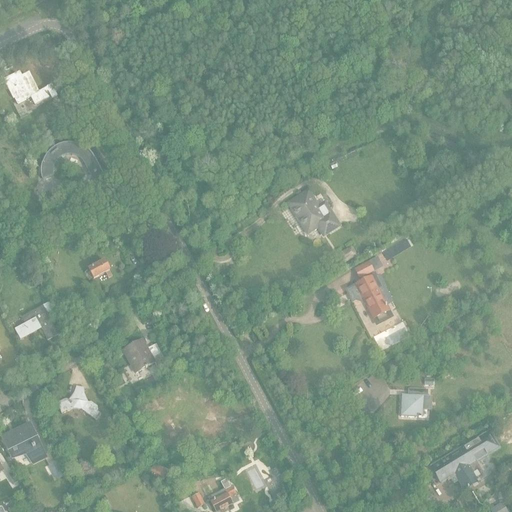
[(29,73),(22,77),(20,72),(11,76),(13,81),(6,84),(17,105),(30,98),(34,106),(51,98),(52,100),(57,97),(52,86),(39,92),(29,73)]
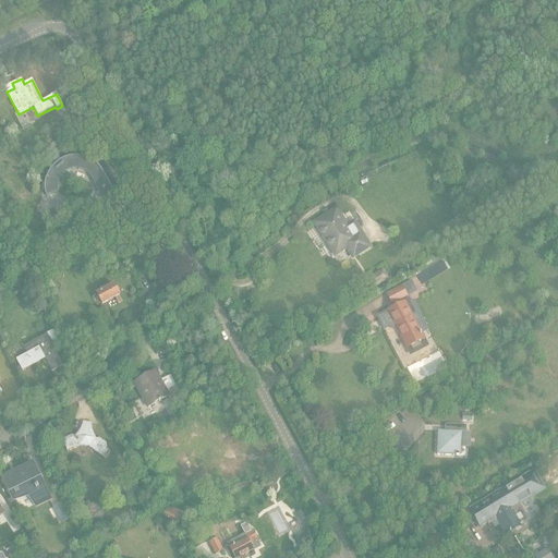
[(92,178),(105,203),(116,197),(102,172),(101,171),(100,169),(99,167),(98,166),(96,164),(95,162),(93,161),(92,160),(89,159),(87,158),(85,157),(83,157),(82,156),(80,156),(77,156),(75,156),(73,156),(71,156),(69,156),(67,157),(64,158),(62,158),(60,159),(58,161),(57,162),(55,164),(52,166),(51,167),(50,169),(49,171),(48,173),(47,176),(46,178),(45,180),(45,182),(45,184),(45,186),(45,189),(45,191),(45,193),(46,195),(58,191),(58,190),(58,189),(58,187),(58,186),(58,184),(58,183),(58,182),(59,181),(59,180),(59,179),(60,178),(61,177),(61,176),(62,174),(63,173),(64,172),(65,171),(67,171),(68,170),(69,170),(70,169),(71,169),(73,169),(74,168),(75,168),(76,168),(79,168),(80,169),(81,169),(82,169),(83,170),(84,170),(85,171),(86,172),(87,173),(88,173),(89,174),(91,176),(92,177),(92,178)]
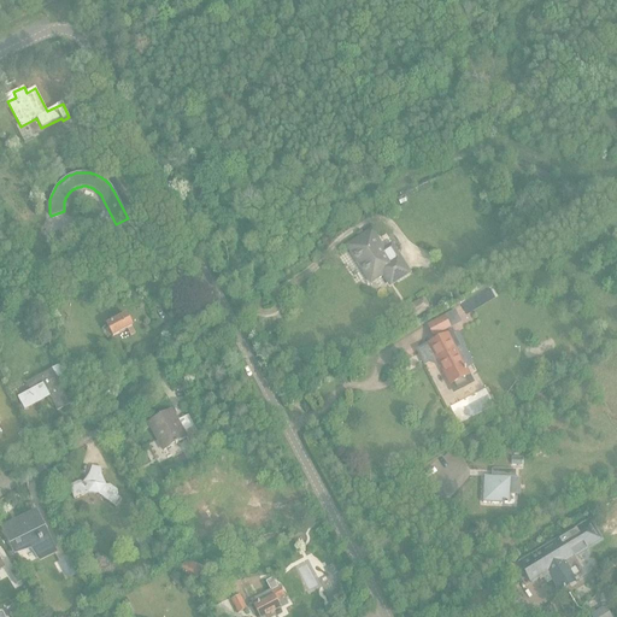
[(395,282),(409,272),(398,257),(391,262),(375,238),(353,252),(370,277),(386,268),(395,282)]
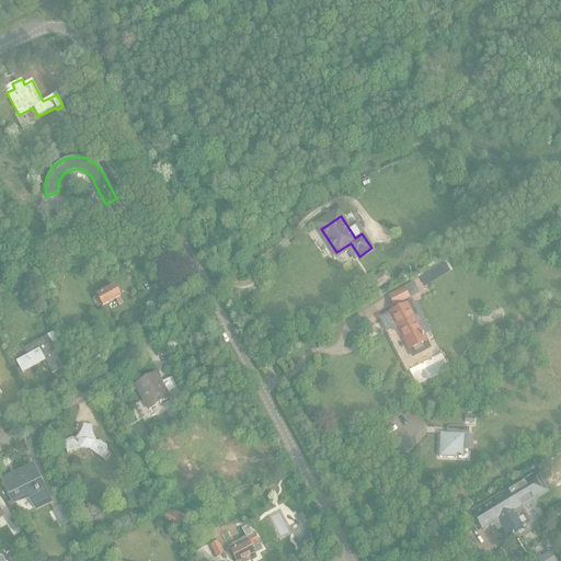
[(371,279),(377,289),(390,282),(386,272),(371,279)]
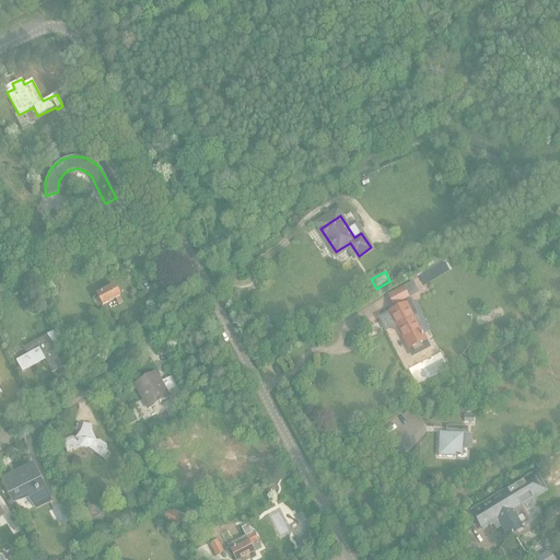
[(118,305),(124,303),(115,287),(97,295),(103,306),(115,300),(118,305)]
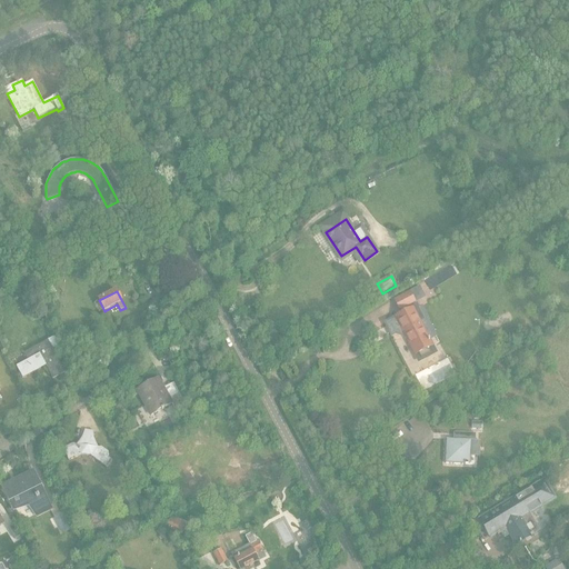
[(392,300),(398,311),(416,302),(410,291),(392,300)]
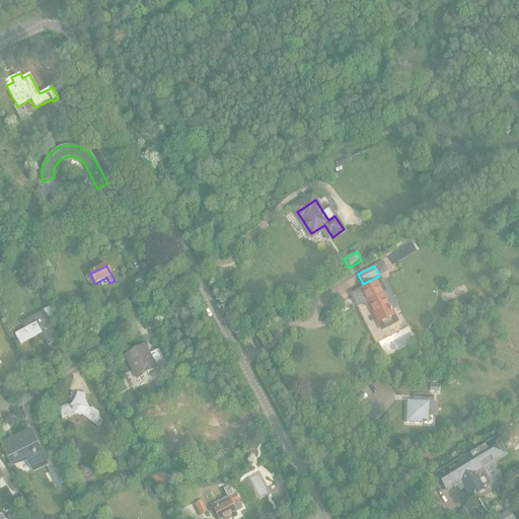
[(378,323),(393,315),(382,293),(385,291),(380,282),(369,288),(351,297),(357,308),(360,306),(370,309),(378,323)]
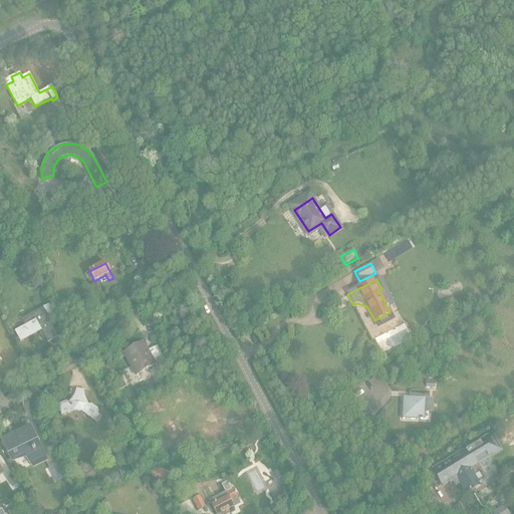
[(47,343),(59,337),(43,308),(22,320),(25,326),(15,332),(21,342),(41,331),(47,343)]
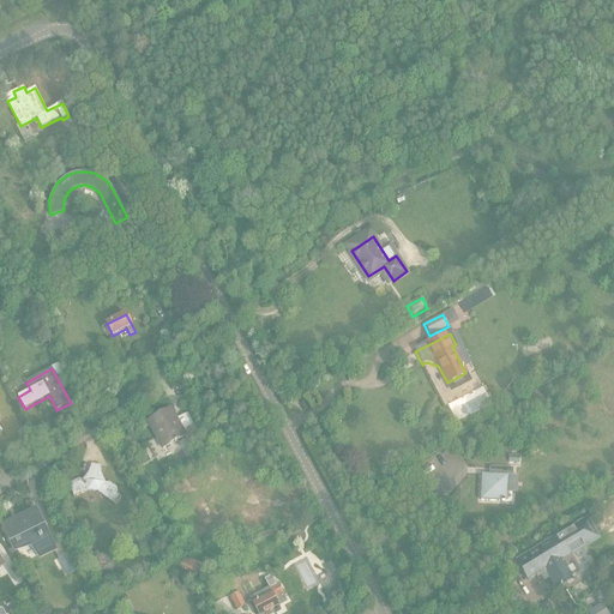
[(193,425),(182,431),(170,410),(148,422),(162,450),(185,437),(188,444),(200,438),(193,425)]
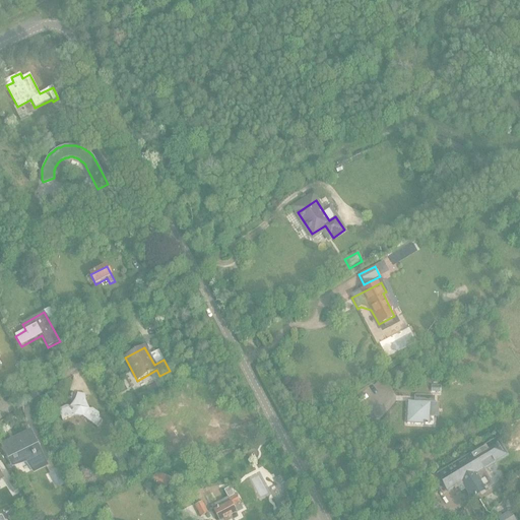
[(93,425),(98,427),(102,420),(99,418),(99,417),(99,416),(99,412),(92,408),(89,408),(85,400),(85,394),(77,393),(76,398),(71,406),(67,405),(60,408),(59,411),(63,421),(74,416),(74,415),(75,415),(81,415),(83,416),(82,417),(93,425)]
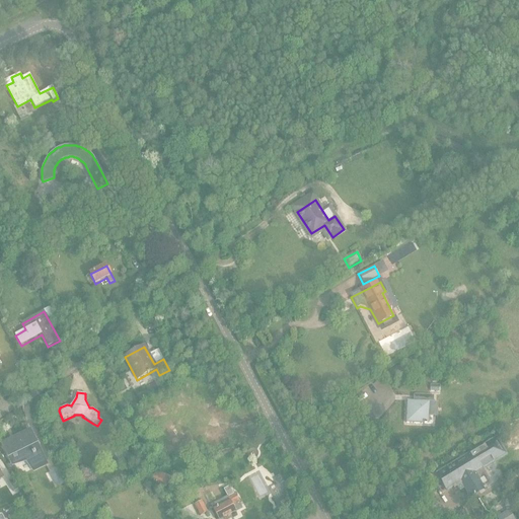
[(429,402),(433,402),(433,396),(418,395),(418,401),(406,400),(405,423),(432,425),(432,417),(428,416),(429,402)]
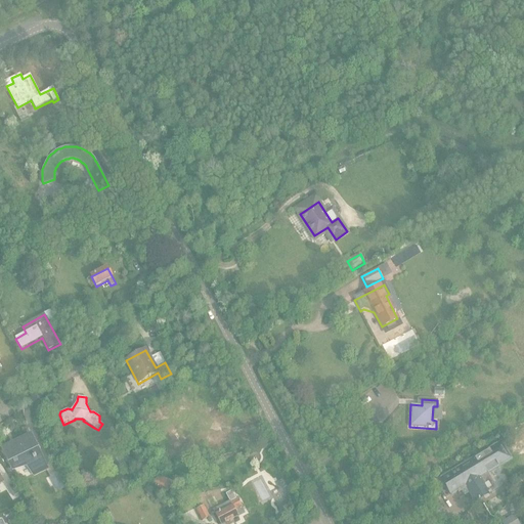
[(36,473),(45,469),(32,441),(18,447),(16,444),(4,450),(11,467),(28,461),(36,473)]
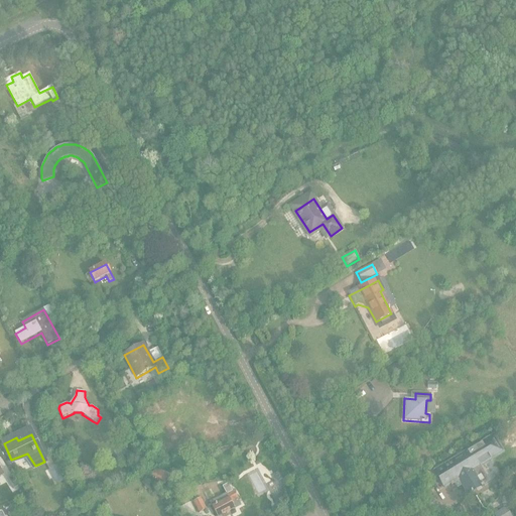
[(448,475),(454,483),(455,484),(459,481),(468,495),(481,488),(481,489),(484,487),(483,486),(484,486),(484,485),(489,482),(482,471),(478,463),(488,456),(491,460),(504,453),(494,435),(450,461),(433,471),(439,480),(448,475)]
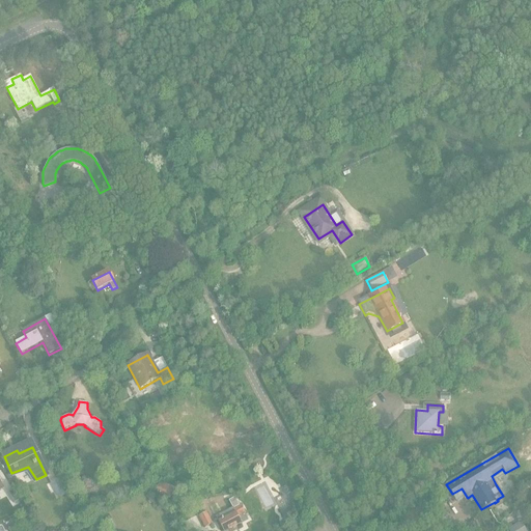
[(218,523),(222,530),(226,530),(241,524),(238,519),(246,514),(241,505),(216,519),(219,523),(218,523)]
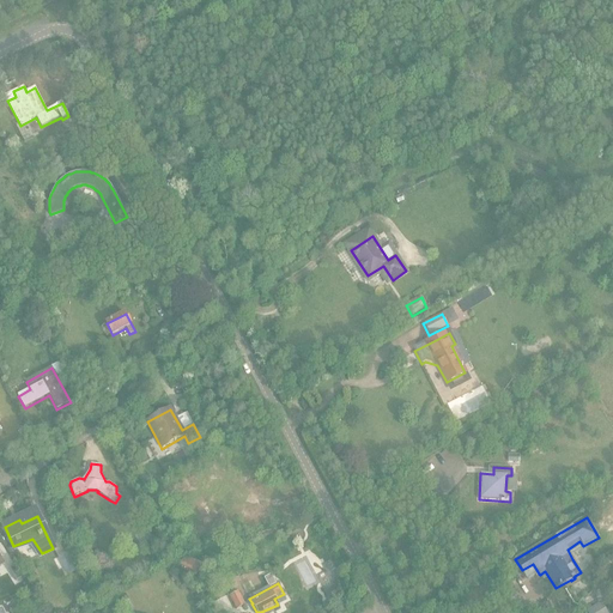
[(229,598),(236,610),(244,606),(237,593),(229,598)]
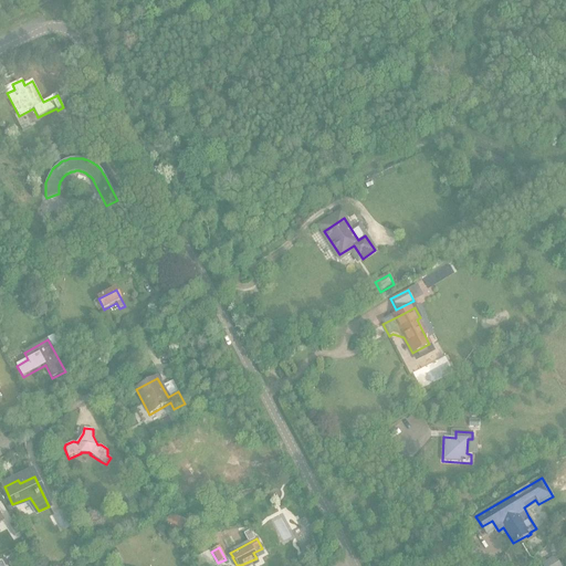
[(96,558),(101,565),(109,565),(122,559),(115,548),(96,558)]
